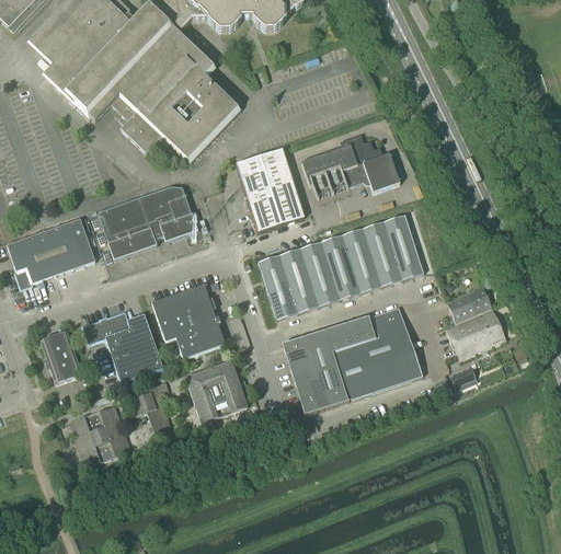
[(0,0),(0,18),(9,25),(32,0),(0,0)]
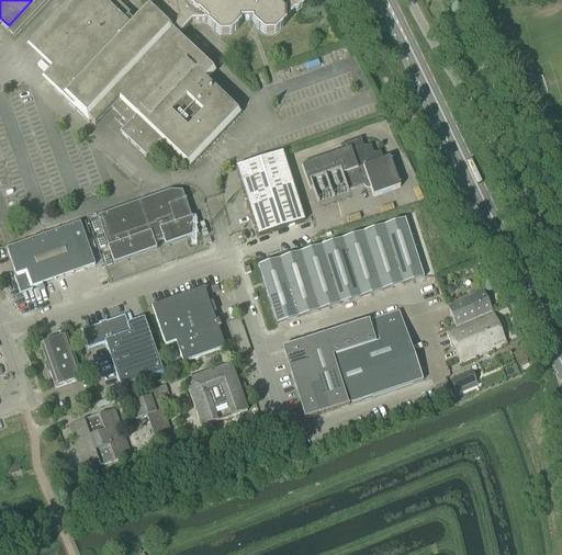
[(171,41),(180,31),(179,31),(192,17),(208,17),(208,19),(212,22),(212,23),(214,26),(215,25),(220,30),(231,30),(235,25),(236,25),(238,22),(242,18),(242,15),(253,15),(253,18),(257,21),(256,22),(259,25),(260,24),(265,29),(276,27),(280,24),(283,21),(287,17),(287,14),(295,6),(298,6),(302,1),(303,0),(156,0),(152,4),(147,0),(145,0),(134,11),(122,0),(63,0),(31,34),(40,43),(35,48),(53,65),(54,65),(75,85),(65,94),(90,119),(91,116),(96,121),(112,103),(127,119),(120,127),(146,153),(155,144),(169,158),(177,150),(190,162),(242,108),(171,41)]
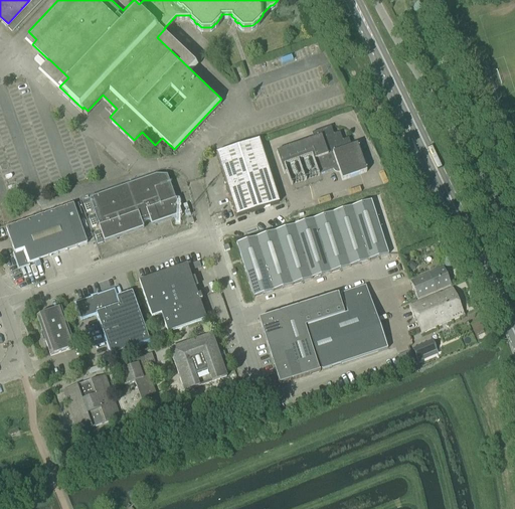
[(342,175),(367,166),(357,139),(351,141),(348,133),(342,135),(340,127),(333,130),(331,122),(312,128),(314,133),(276,147),(284,169),(287,167),(291,180),(305,175),(319,170),(319,169),(333,165),(339,168),(342,175)]
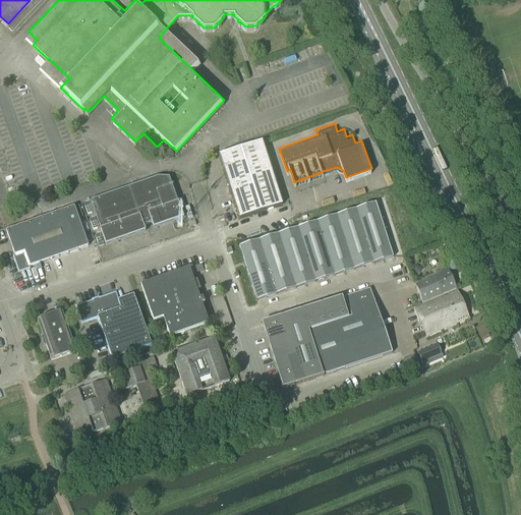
[(262,136),(219,151),(229,181),(229,182),(229,188),(232,193),(233,192),(239,214),(282,201),(262,136)]
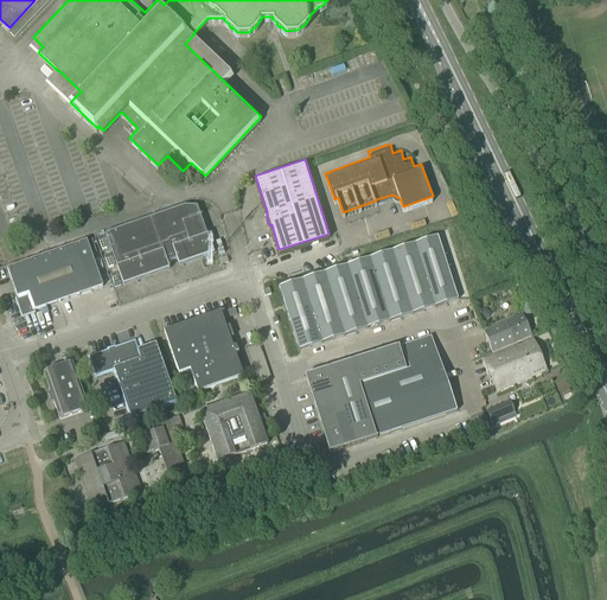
[(213,247),(198,204),(197,200),(184,200),(106,228),(123,279),(168,263),(167,257),(177,254),(179,260),(213,247)]
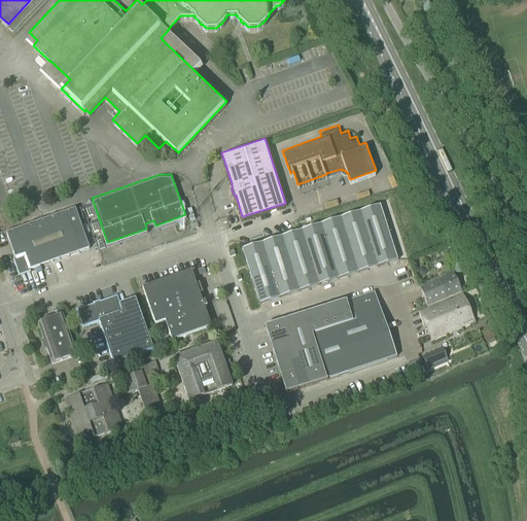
[(360,207),(378,262),(397,255),(380,200),(360,207)]
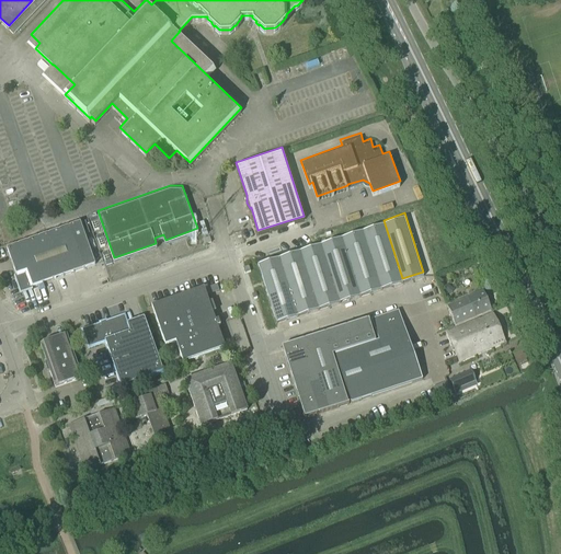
[(198,218),(203,230),(208,229),(204,216),(198,218)]
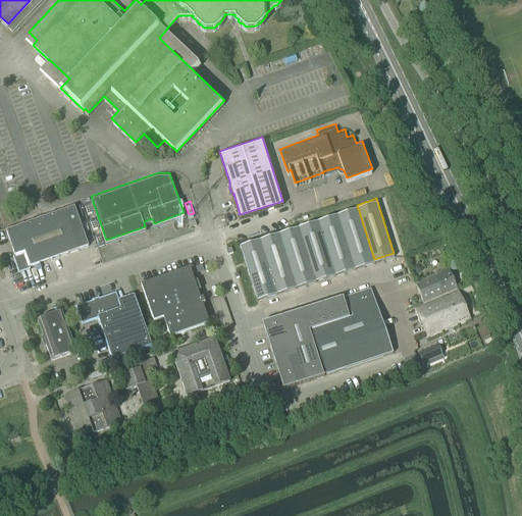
[(74,202),(6,226),(20,265),(89,242),(76,208),(74,203),(74,202)]
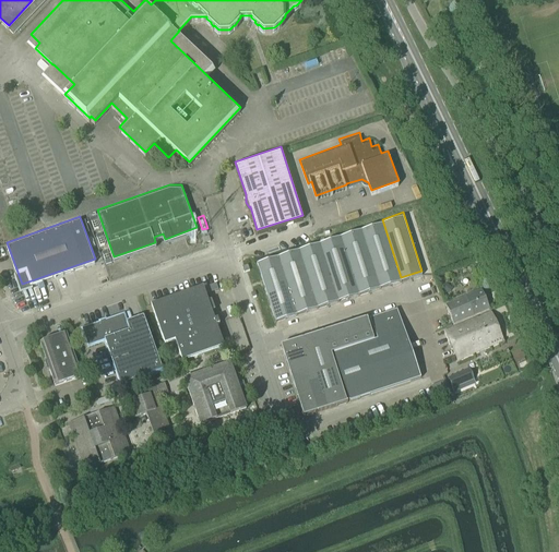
[(401,277),(382,219),(361,226),(380,284),(401,277)]
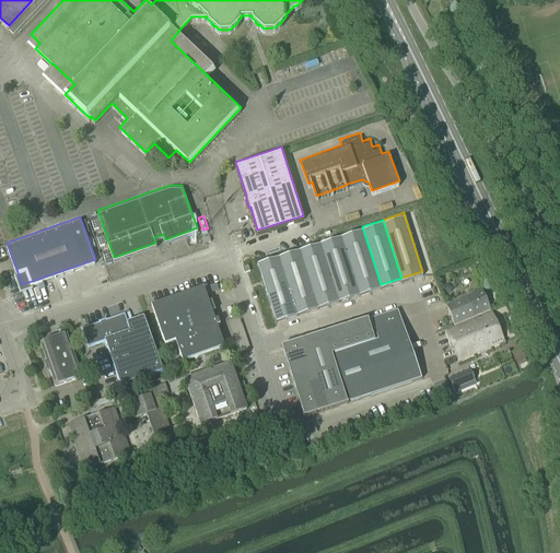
[(381,284),(362,226),(341,233),(360,291),(381,284)]
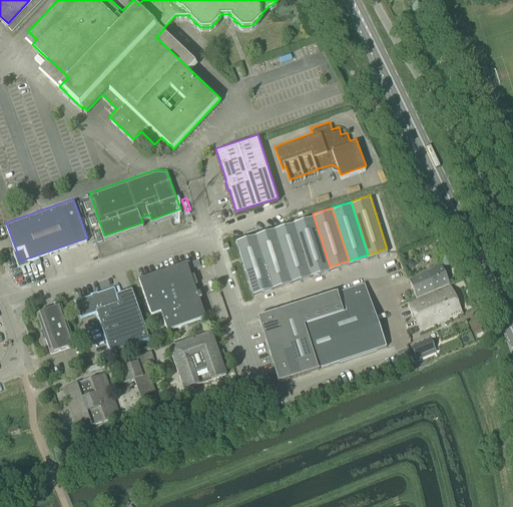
[(313,213),(294,219),(311,273),(330,267),(313,213)]
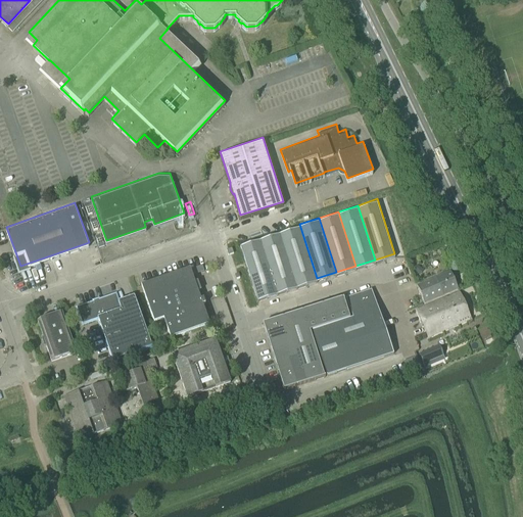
[(299,224),(280,230),(297,284),(317,278),(299,224)]
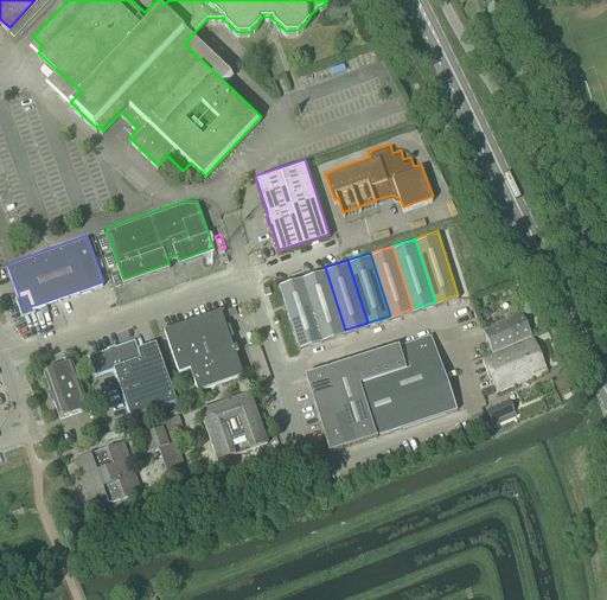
[(345,330),(325,267),(302,274),(323,337),(345,330)]
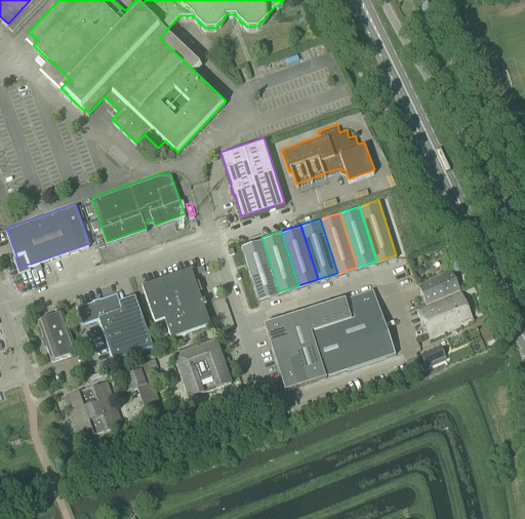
[(279,291),(261,237),(241,243),(258,297),(279,291)]
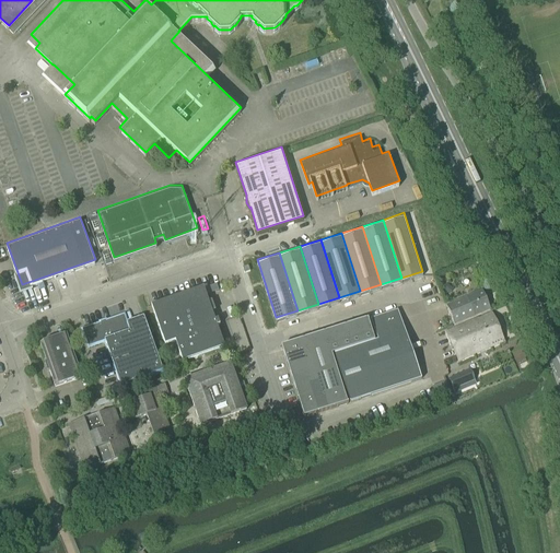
[(217,278),(203,282),(206,289),(219,284),(217,278)]
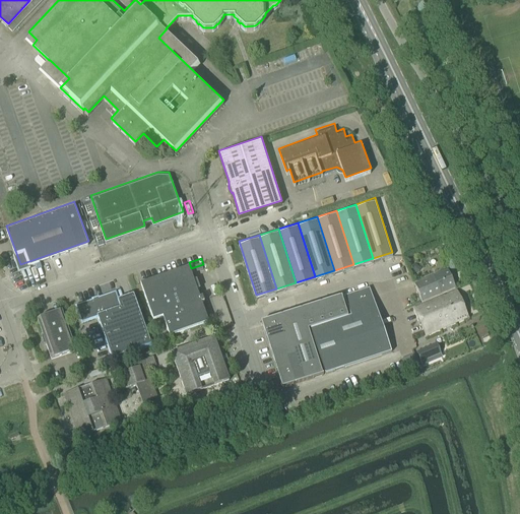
[(414,258),(411,262),(416,266),(419,262),(414,258)]
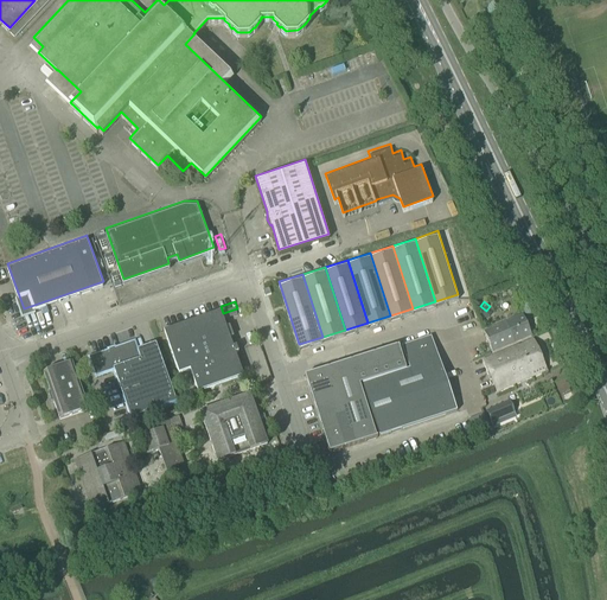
[(190,364),(198,387),(243,370),(235,349),(238,348),(236,340),(234,342),(221,305),(164,325),(179,368),(190,364)]
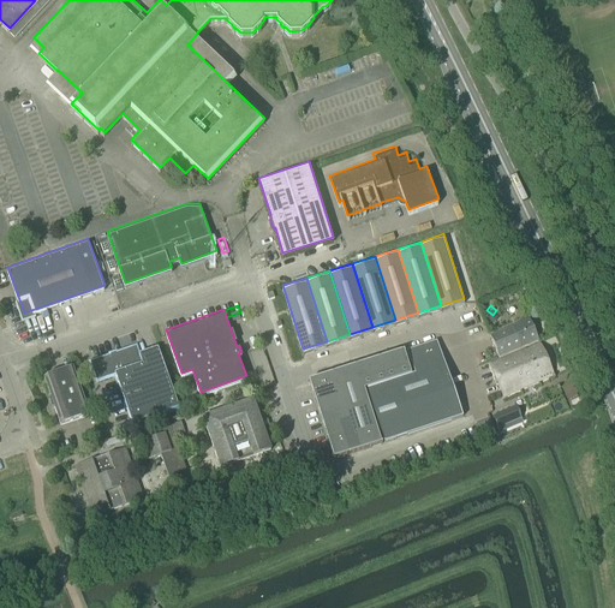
[(530,313),(490,329),(499,351),(539,334),(530,313)]
